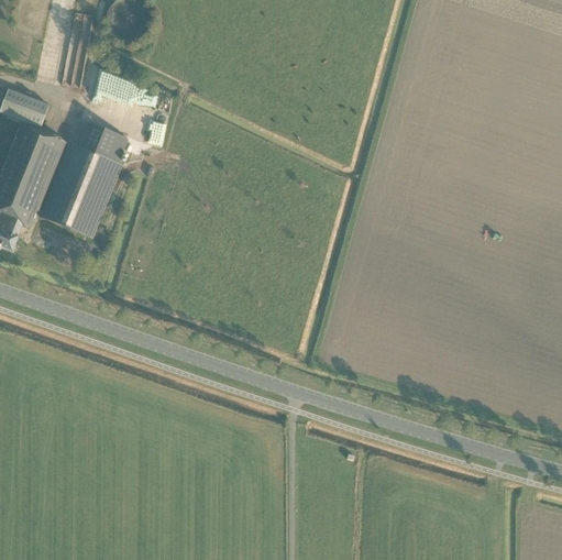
[(77,64),(87,13),(79,11),(69,62),(77,64)]
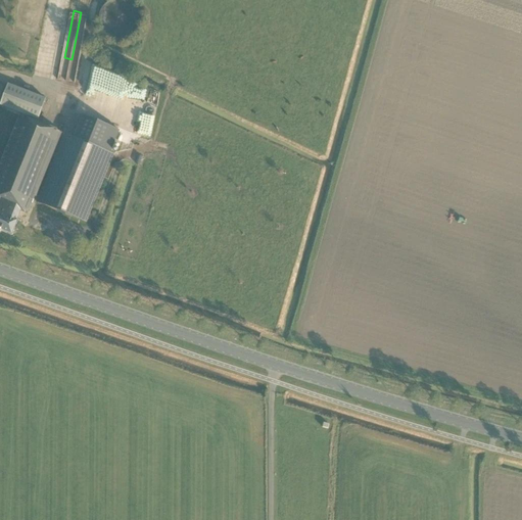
[(135,13),(110,13),(110,22),(108,22),(108,32),(135,31),(135,13)]
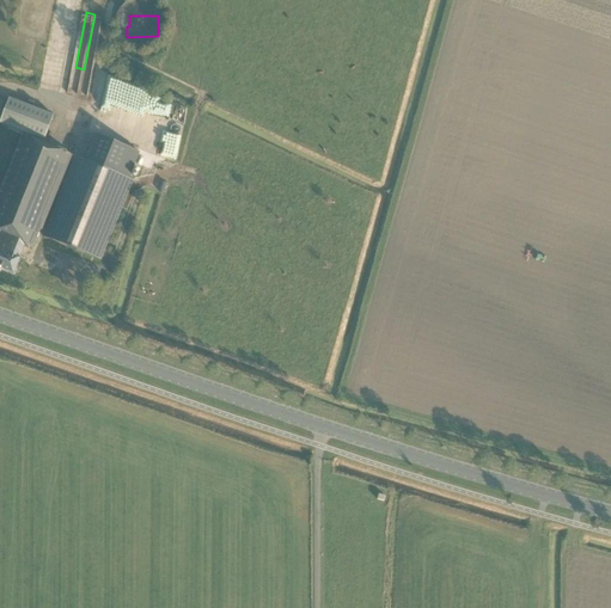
[(153,91),(138,141),(160,148),(162,142),(165,143),(169,131),(160,129),(170,96),(153,91)]
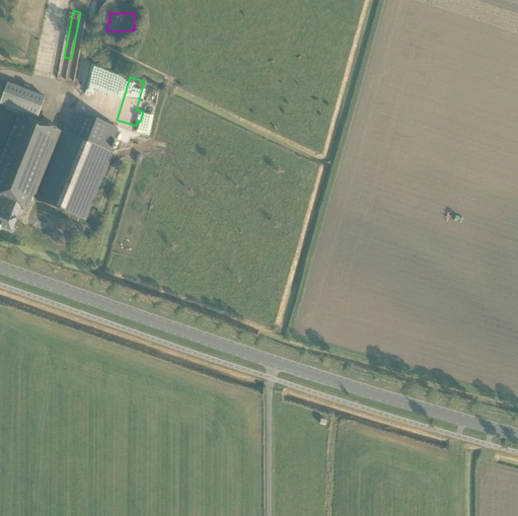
[(1,101),(39,116),(47,95),(9,81),(1,101)]
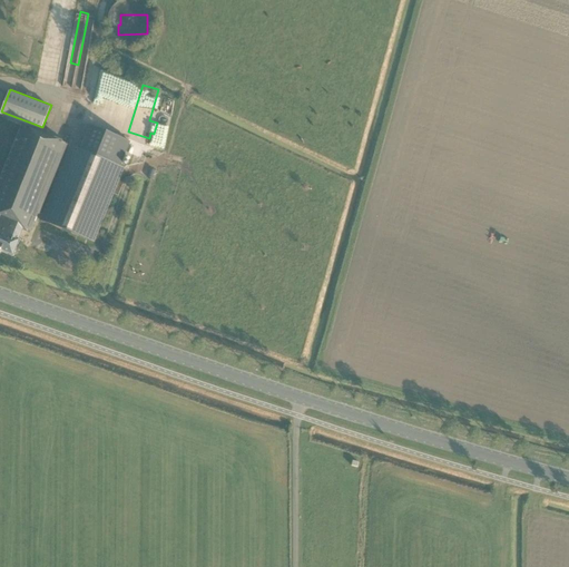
[(39,211),(40,212),(68,142),(22,124),(0,178),(0,247),(15,254),(20,238),(19,237),(23,227),(31,231),(39,211)]
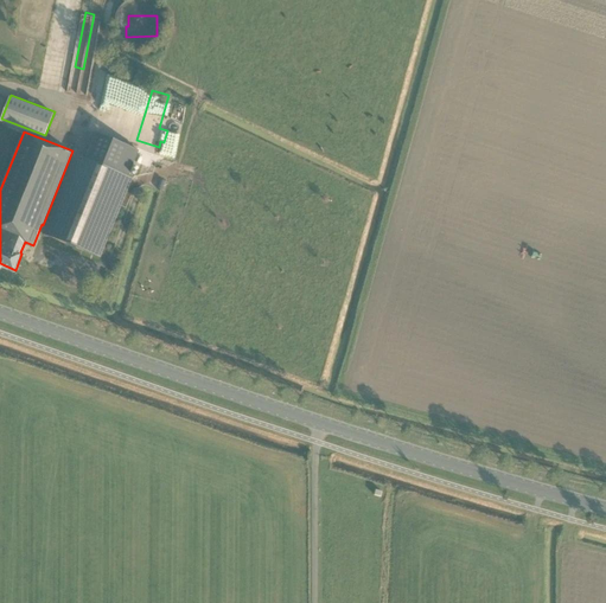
[(96,134),(87,156),(114,168),(129,174),(135,160),(139,151),(96,134)]
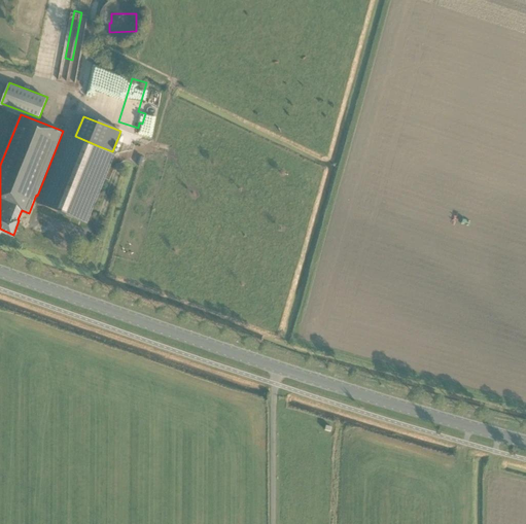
[(38,201),(88,221),(115,152),(66,133),(38,201)]
